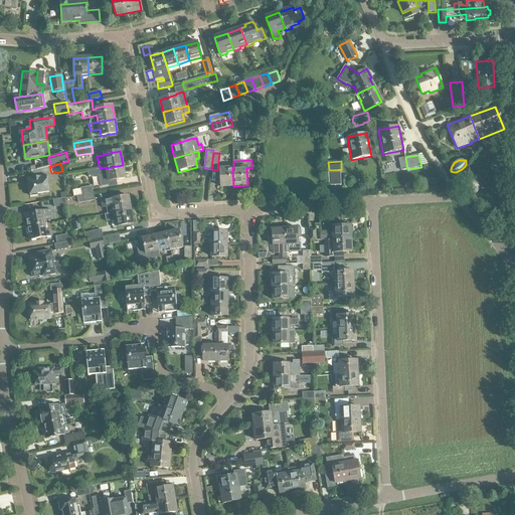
[(108,175),(109,182),(125,179),(123,165),(106,168),(106,167),(101,168),(102,176),(108,175)]
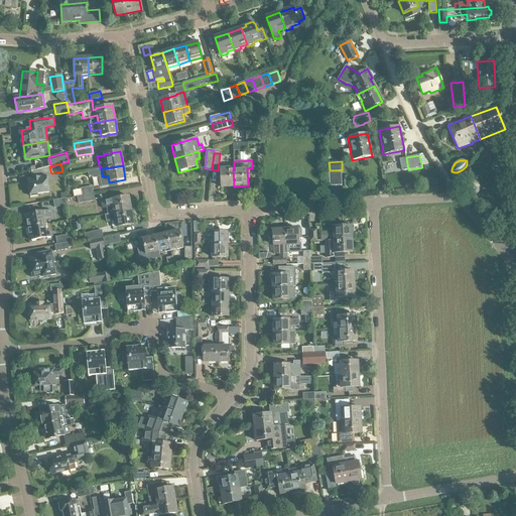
[(472,197),(484,187),(482,184),(480,184),(472,172),(473,171),(470,167),(458,176),(460,180),(462,180),(470,191),(470,194),(472,197)]
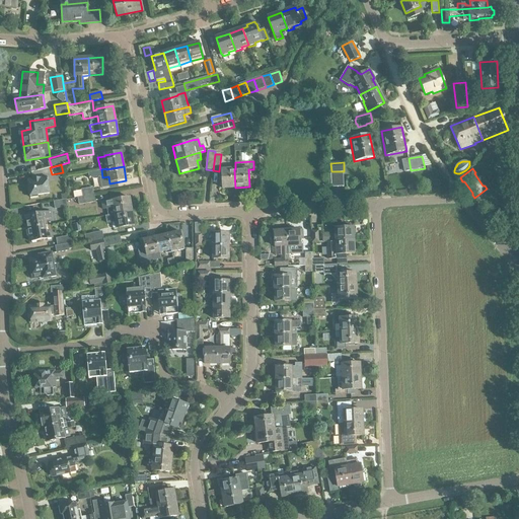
[(222,189),(235,188),(234,169),(221,170),(222,189)]
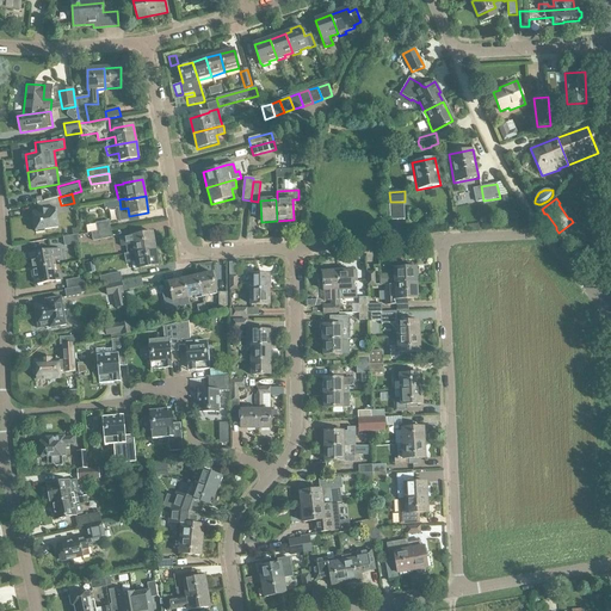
[(405,220),(403,203),(389,204),(390,221),(405,220)]
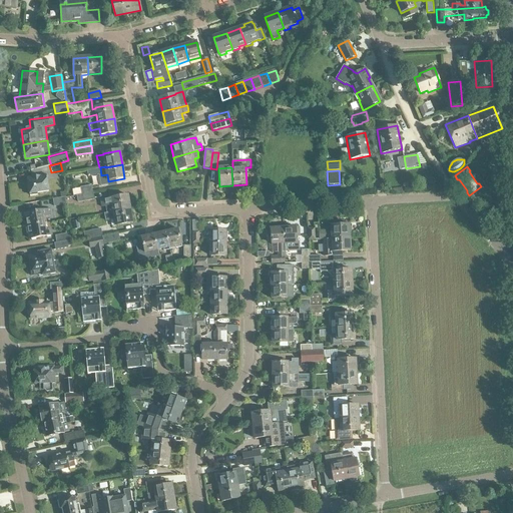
[(46,175),(28,178),(30,194),(49,191),(46,175)]
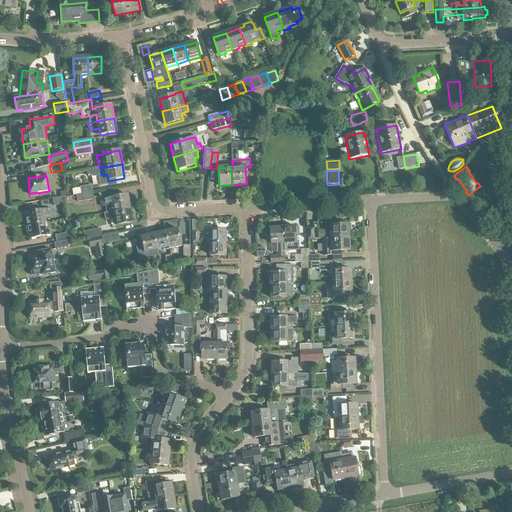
[(92,185),(80,187),(82,194),(93,192),(92,185)]
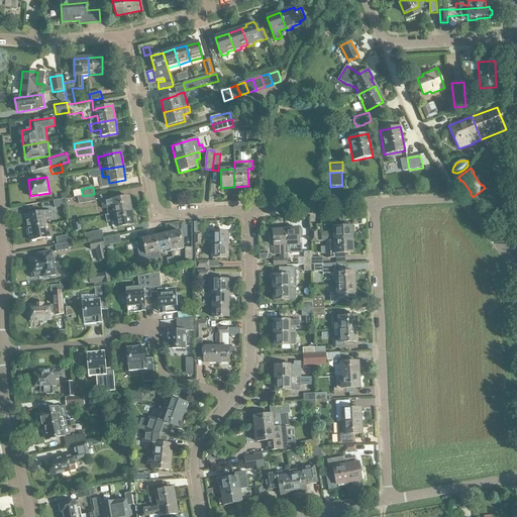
[(78,197),(79,204),(95,201),(94,194),(83,196),(78,197)]
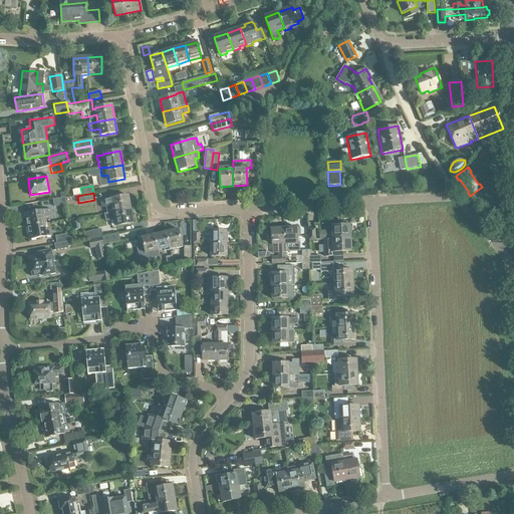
[(101,209),(106,208),(106,214),(111,214),(131,210),(127,196),(111,199),(111,200),(100,202),(101,209)]
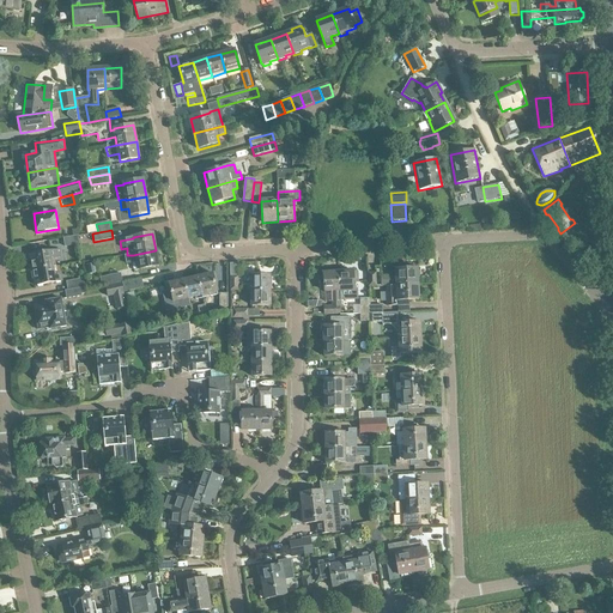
[(65,247),(79,244),(78,236),(64,238),(65,247)]
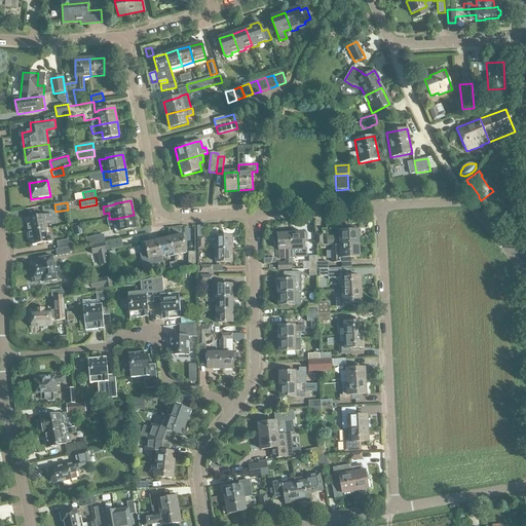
[(50,215),(26,219),(29,232),(46,229),(45,223),(52,222),(50,215)]
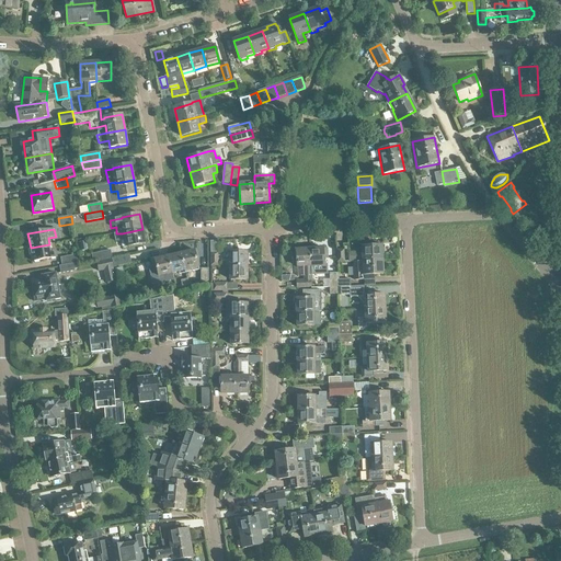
[(145,244),(142,229),(122,233),(123,241),(126,240),(127,248),(145,244)]
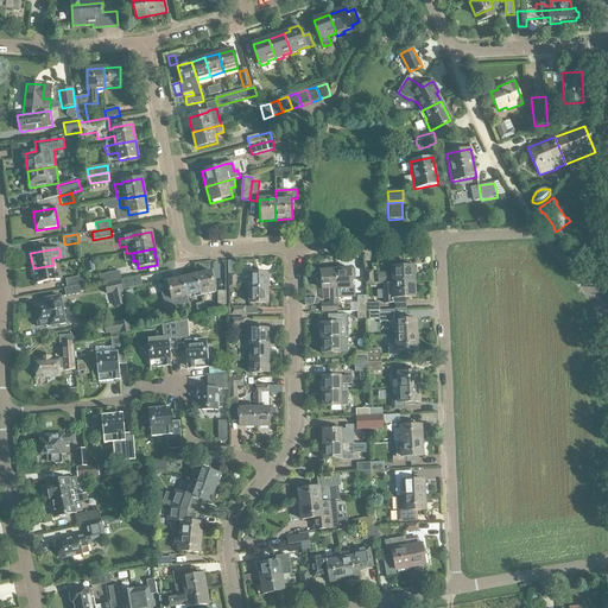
[(55,273),(54,265),(33,268),(36,284),(62,279),(59,272),(55,273)]
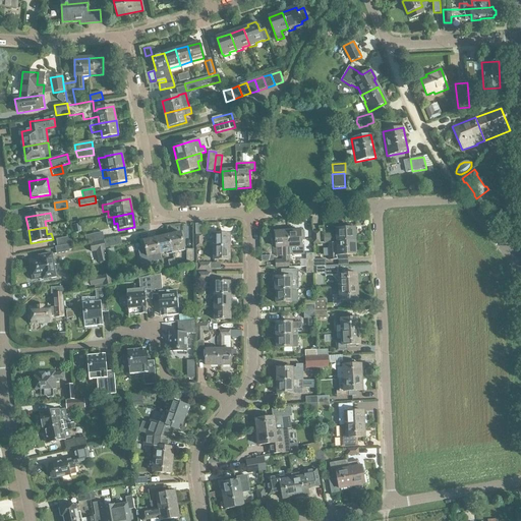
[(323,235),(324,243),(329,243),(337,242),(337,243),(355,242),(354,229),(336,230),(336,234),(323,235)]
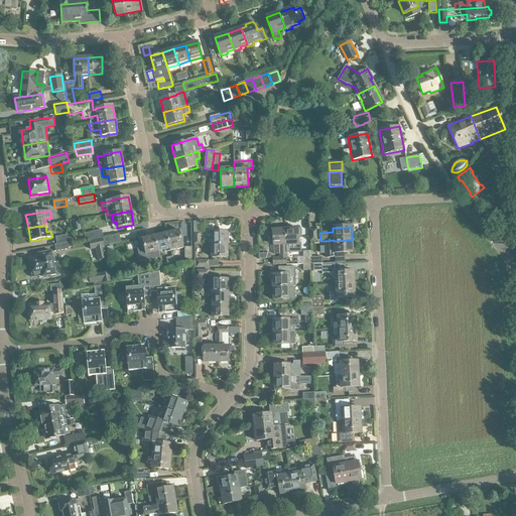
[(285,245),(286,245),(293,245),(293,250),(301,249),(301,244),(298,244),(297,237),(301,236),(300,229),(297,229),(285,230),(285,245)]
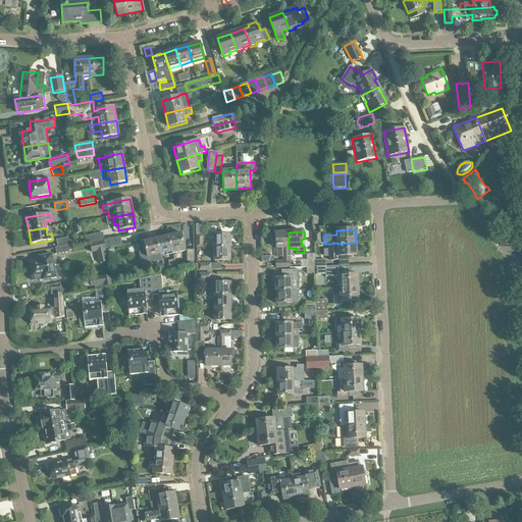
[(87,245),(104,241),(105,241),(103,232),(86,237),(87,245)]
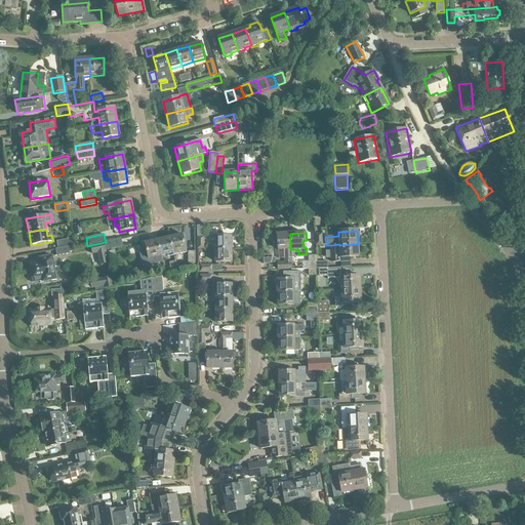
[(182,234),(169,237),(173,253),(179,252),(179,254),(186,252),(182,234)]
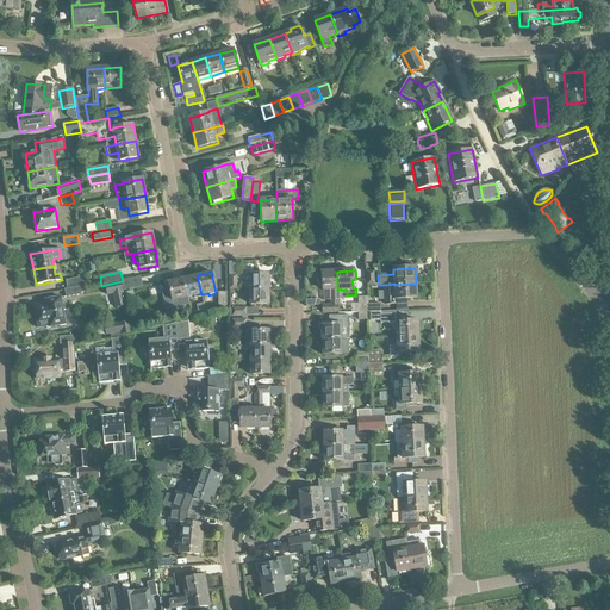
[(322,273),(323,291),(330,291),(330,305),(323,305),(323,313),(340,312),(338,290),(337,290),(337,272),(322,273)]
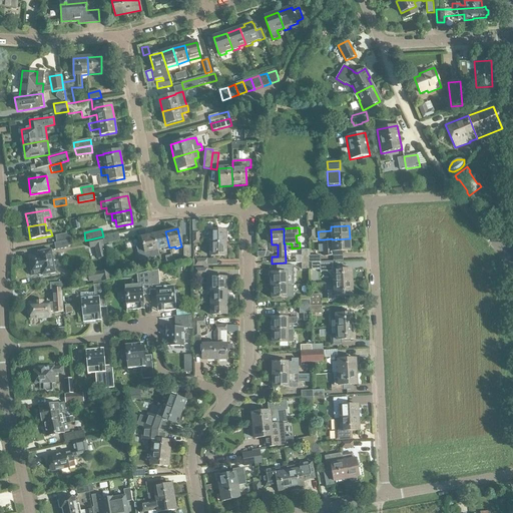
[(209,231),(209,243),(225,243),(224,230),(209,231)]
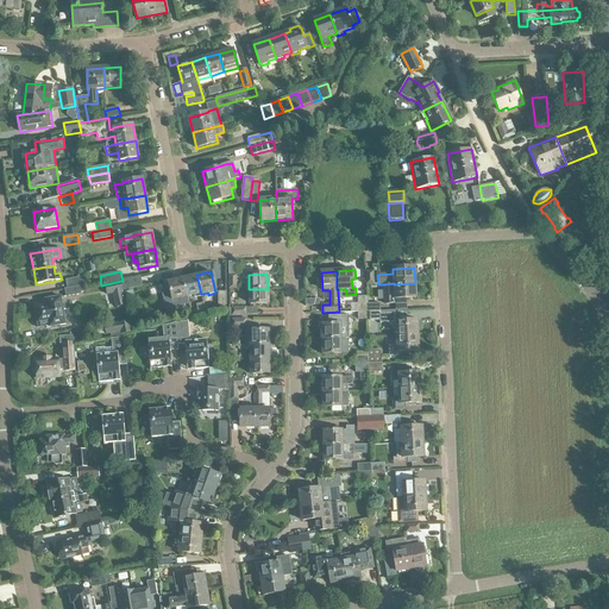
[(196,275),(182,278),(187,297),(194,295),(194,297),(202,296),(201,294),(196,275)]
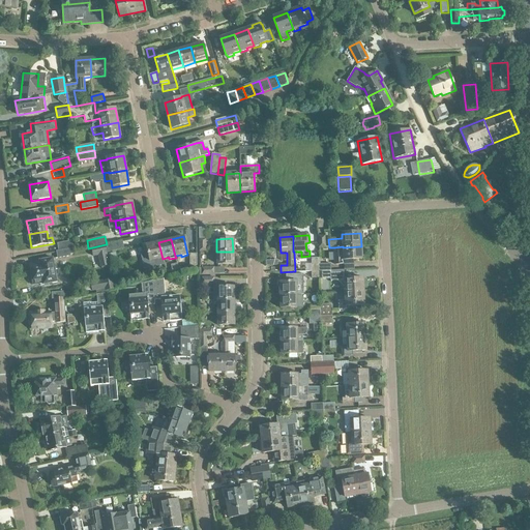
[(72,248),(71,241),(57,244),(59,251),(68,249),(72,248)]
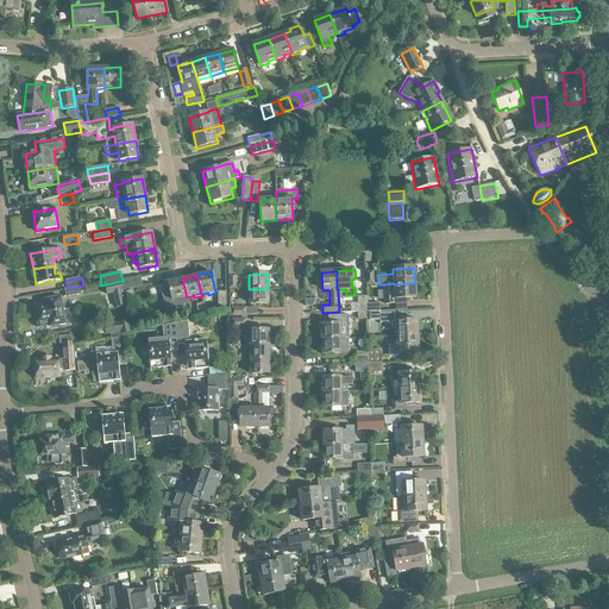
[(140,277),(123,281),(121,281),(124,290),(143,286),(140,277)]
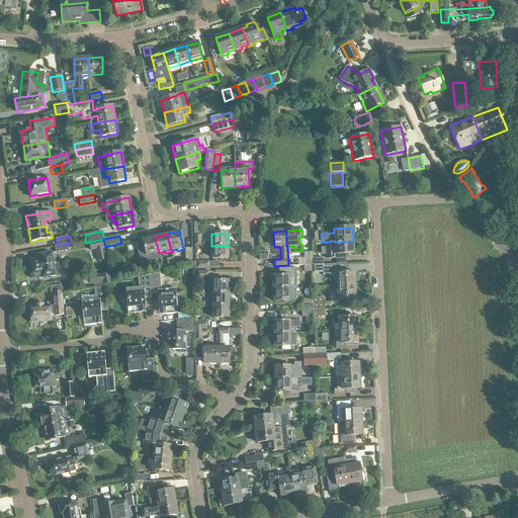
[(144,247),(142,248),(144,256),(146,255),(146,256),(153,255),(153,256),(159,255),(159,253),(155,237),(143,240),(144,247)]
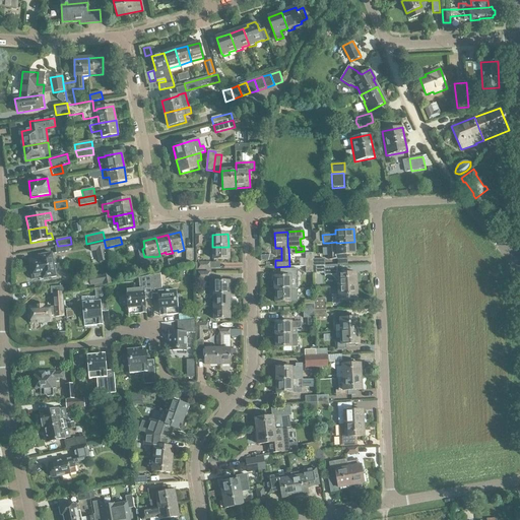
[(336,255),(354,254),(354,242),(336,243),(336,242),(328,243),(328,260),(336,260),(336,255)]
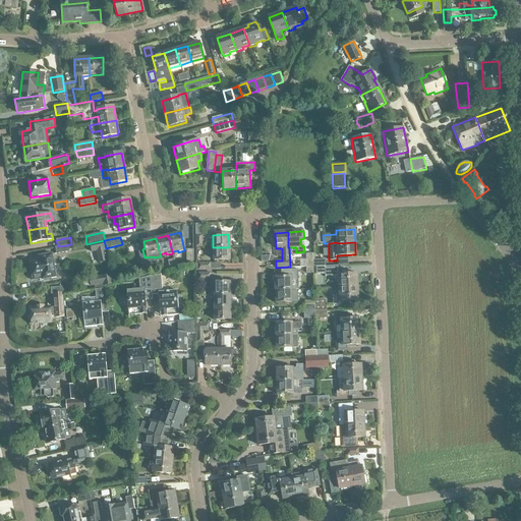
[(103,243),(88,246),(90,252),(104,249),(103,243)]
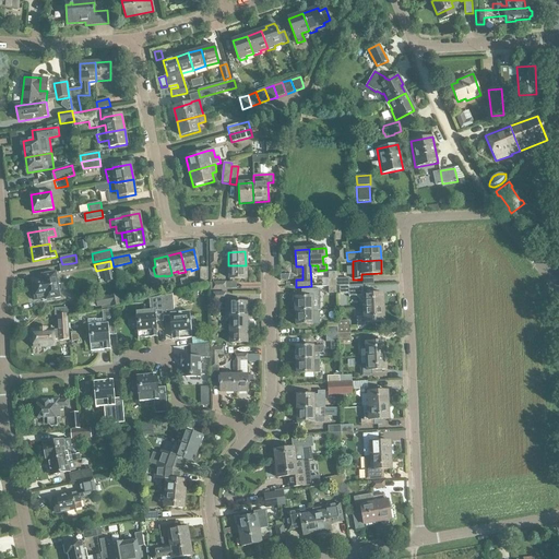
[(78,262),(59,265),(61,273),(74,271),(74,269),(79,269),(78,262)]
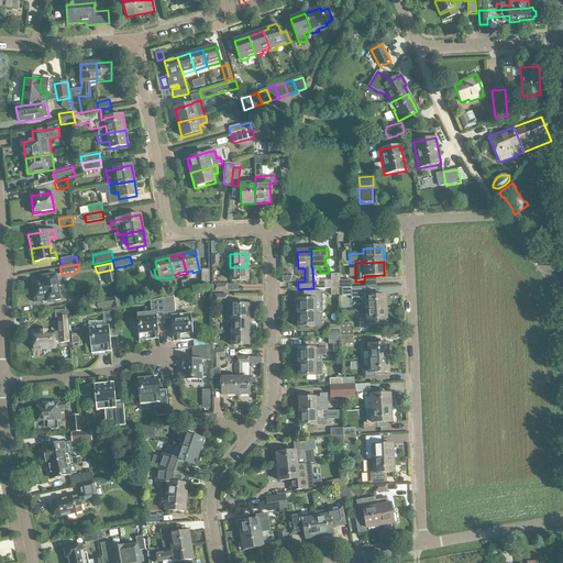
[(247,267),(230,267),(231,282),(247,280),(247,267)]
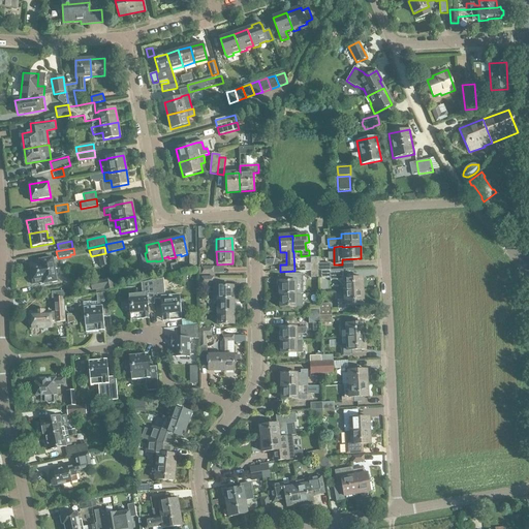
[(29,265),(31,275),(58,270),(57,265),(54,266),(53,258),(41,260),(40,260),(37,260),(37,262),(29,265)]
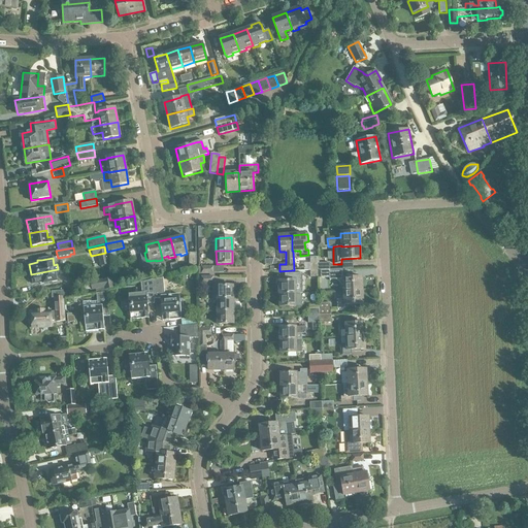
[(310,265),(305,265),(305,270),(318,270),(318,263),(318,258),(310,258),(310,265)]
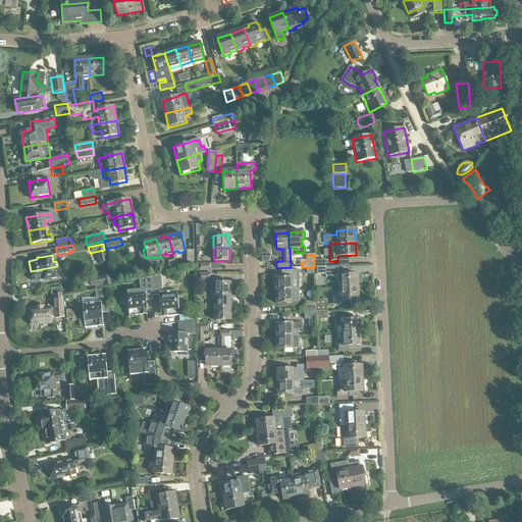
[(197,258),(196,270),(199,270),(211,270),(211,264),(201,264),(201,257),(197,258)]
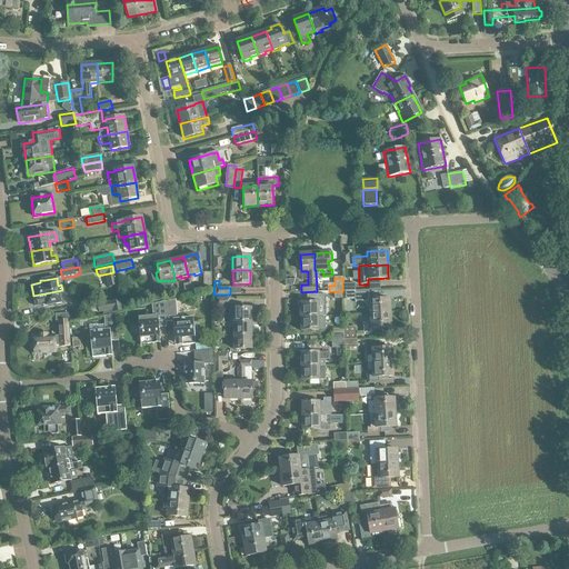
[(36,306),(45,305),(45,307),(48,307),(48,306),(61,303),(60,297),(68,296),(67,289),(62,290),(33,296),(36,306)]
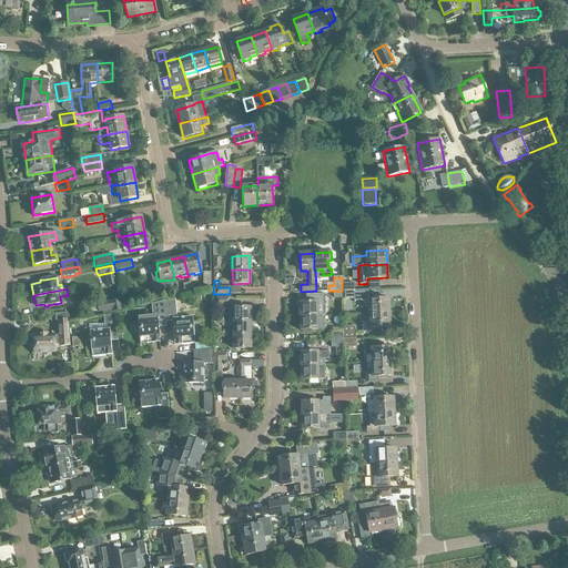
[(342,291),(342,298),(355,298),(355,302),(357,301),(359,301),(361,301),(363,302),(365,303),(366,304),(366,306),(368,306),(369,314),(389,314),(388,300),(369,301),(368,293),(355,293),(355,291),(342,291)]
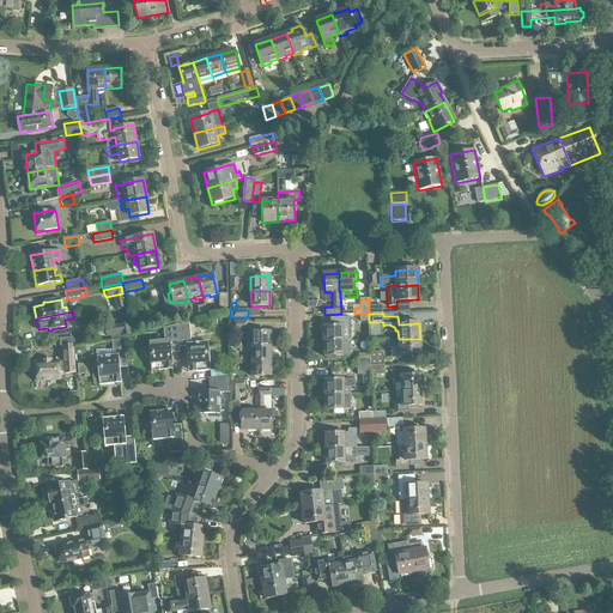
[(107,338),(121,334),(122,337),(133,335),(131,322),(105,327),(107,338)]
